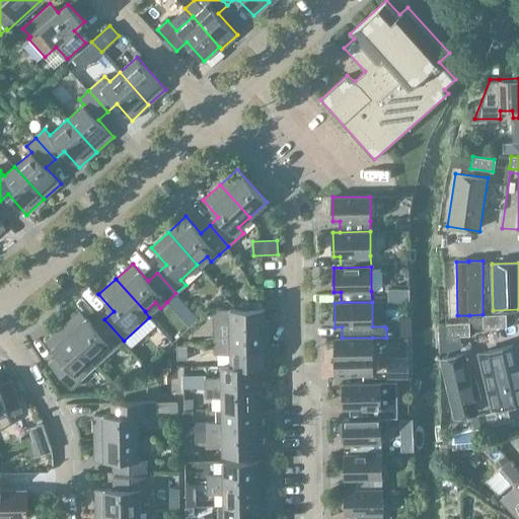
[(231,308),(214,309),(215,344),(270,343),(270,320),(231,320),(231,308)]
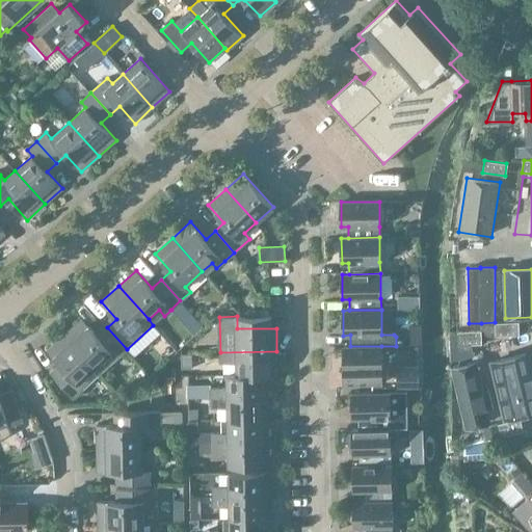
[(64,335),(95,368),(100,373),(127,349),(107,327),(98,336),(82,318),(64,335)]
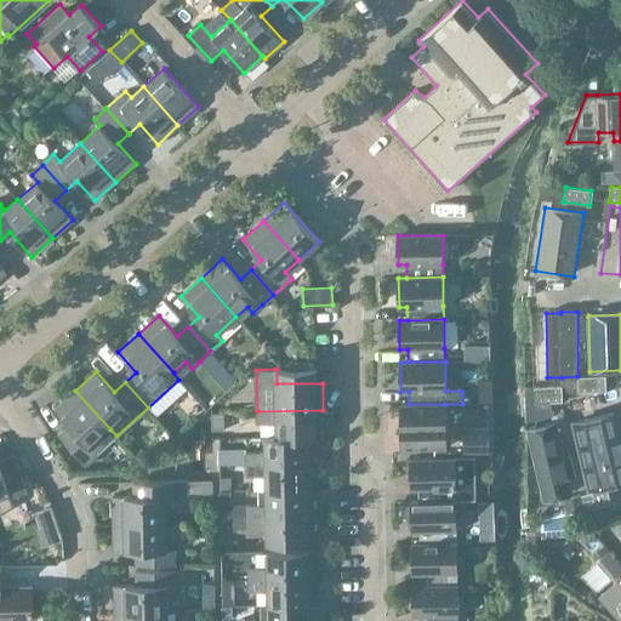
[(605,376),(579,376),(580,392),(605,391),(605,376)]
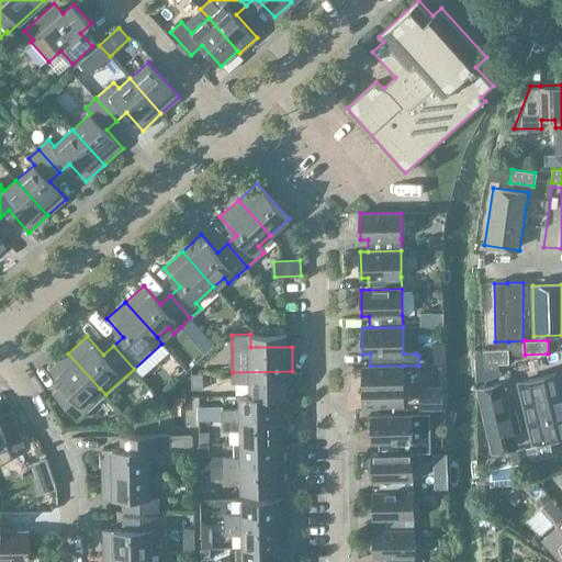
[(508,349),(483,350),(483,364),(508,363),(508,349)]
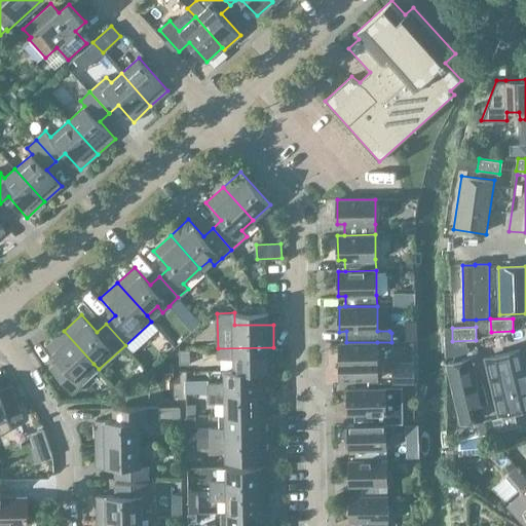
[(83,373),(94,364),(64,331),(46,346),(62,364),(53,371),(50,368),(49,368),(72,392),(87,379),(83,373)]
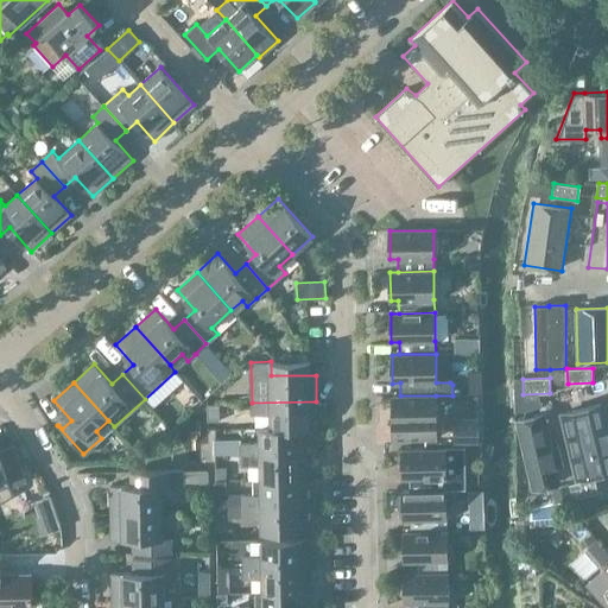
[(436,396),(400,396),(392,396),(393,424),(400,424),(401,438),(437,438),(437,424),(436,396)]
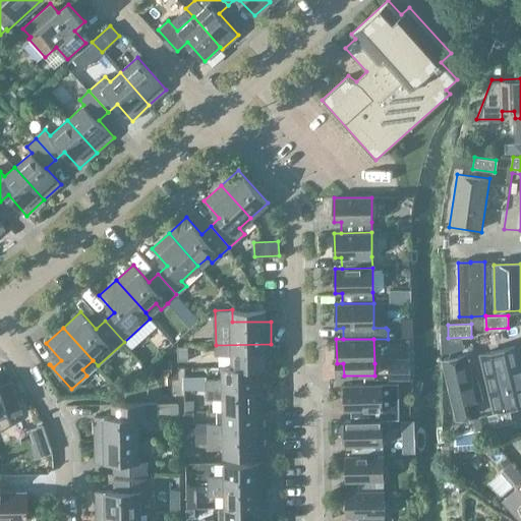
[(272,367),(271,344),(216,345),(216,355),(232,355),(232,366),(232,368),(262,367),(272,367)]
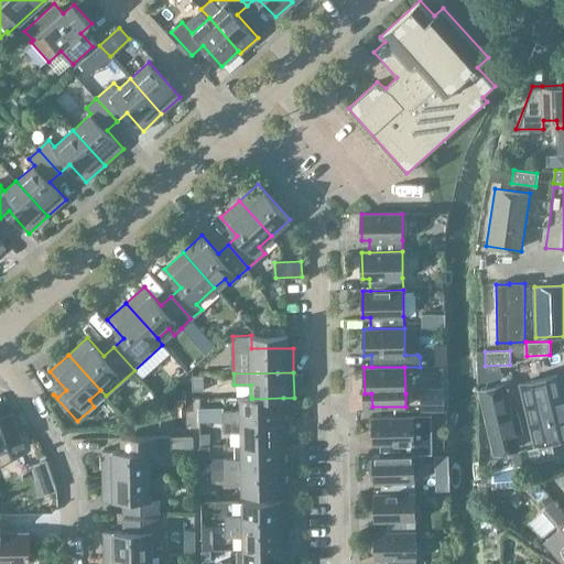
[(563,404),(557,378),(556,379),(542,382),(542,379),(523,384),(527,399),(514,401),(510,409),(512,418),(520,422),(532,420),(538,443),(550,440),(551,444),(554,457),(563,455),(563,404)]
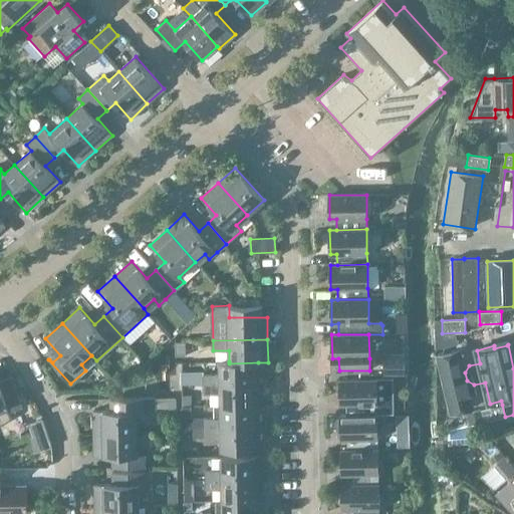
[(447,414),(469,409),(457,351),(435,356),(447,414)]
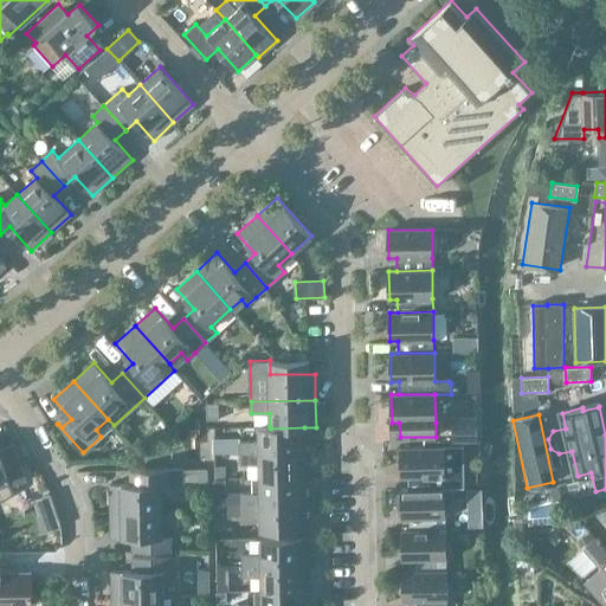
[(476,440),(476,418),(452,418),(452,440),(476,440)]
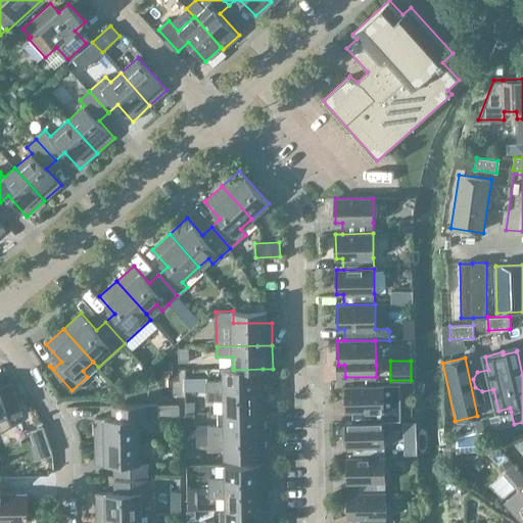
[(207,381),(207,391),(264,390),(263,369),(233,370),(233,368),(224,368),(224,381),(207,381)]
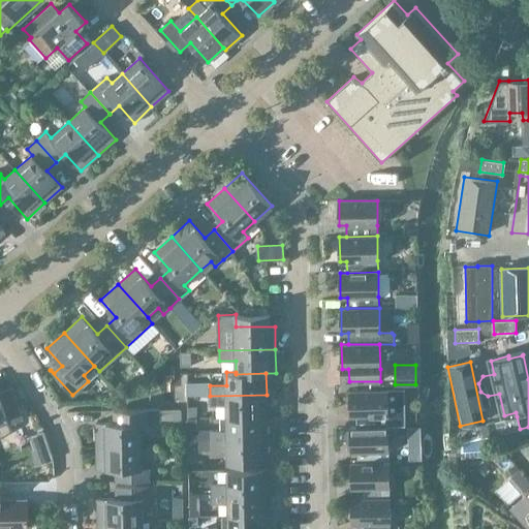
[(0,437),(8,434),(11,430),(9,424),(23,418),(13,391),(0,395),(0,437)]
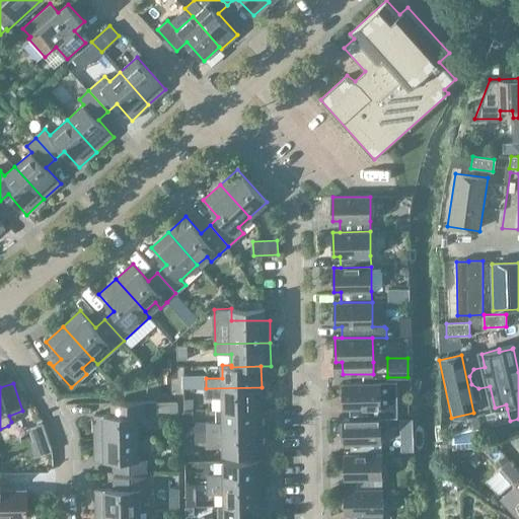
[(350,409),(351,419),(381,419),(380,408),(380,383),(343,384),(344,409),(350,409)]
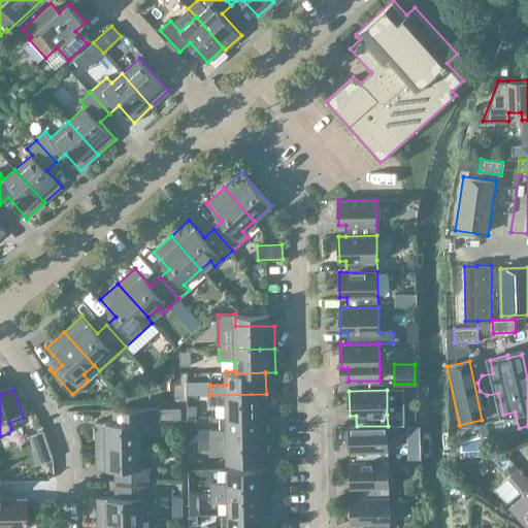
[(266,416),(266,394),(209,395),(209,404),(226,404),(227,417),(266,416)]
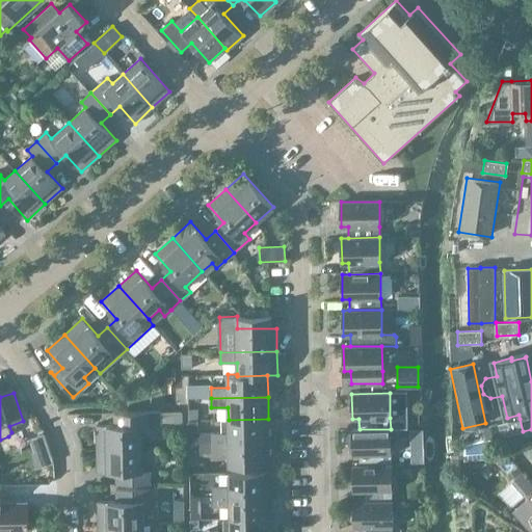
[(120,413),(120,424),(97,425),(97,449),(142,448),(141,434),(147,434),(149,431),(149,425),(161,424),(161,411),(115,413),(120,413)]
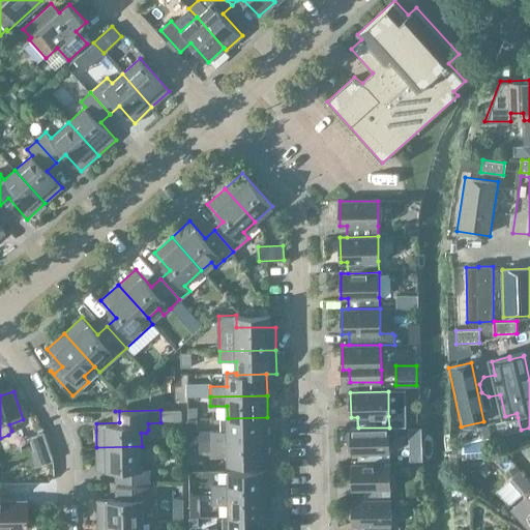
[(203,431),(203,441),(211,441),(267,440),(267,417),(228,418),(228,431),(203,431)]
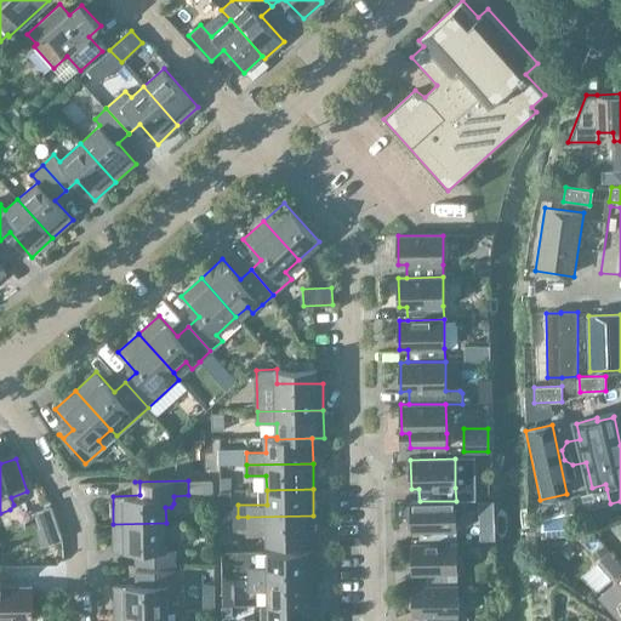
[(607,489),(581,495),(585,510),(610,503),(607,489)]
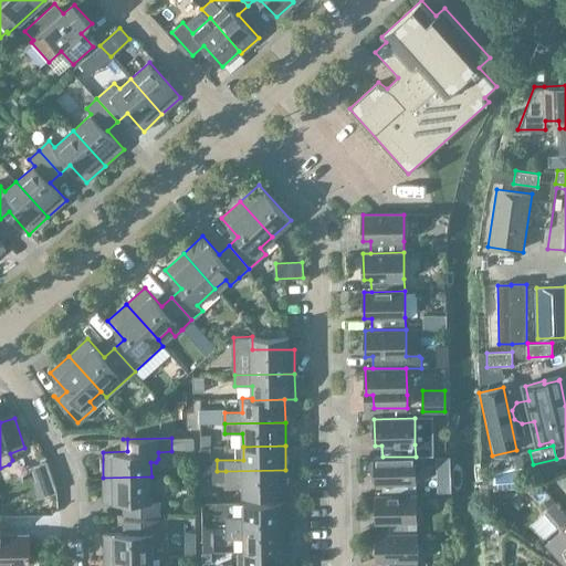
[(515,454),(490,461),(493,474),(517,468),(515,454)]
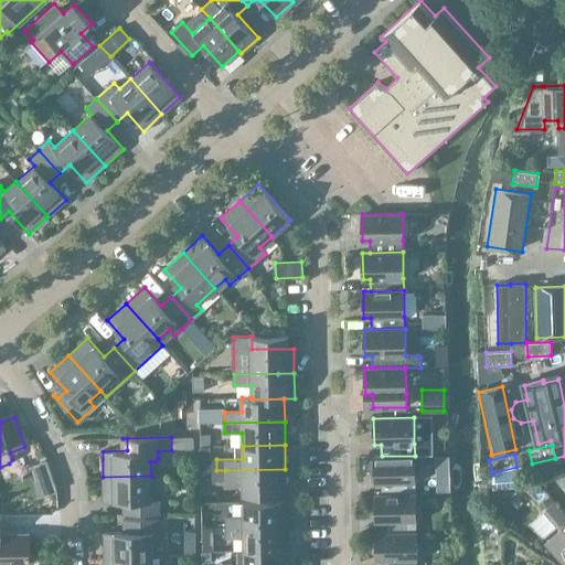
[(382,456),(374,456),(374,458),(368,458),(368,472),(371,472),(371,483),(382,482),(382,494),(416,493),(415,482),(415,456),(382,456)]
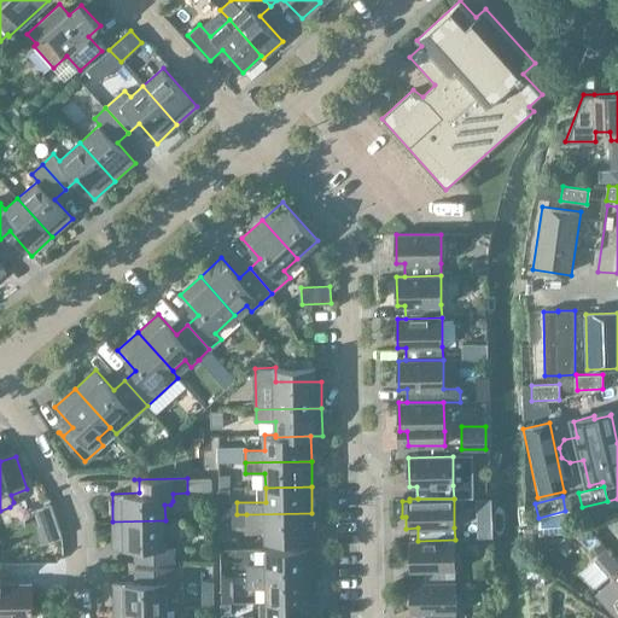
[(62,536),(51,503),(38,508),(44,526),(39,528),(44,542),(62,536)]
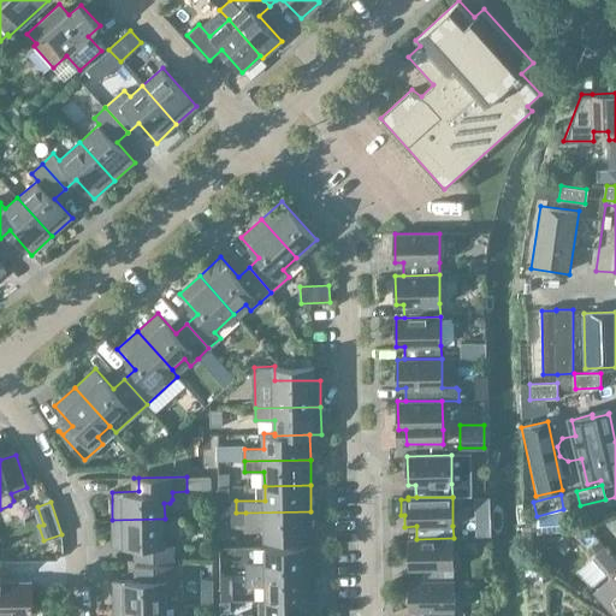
[(246,513),(236,513),(231,513),(231,525),(265,523),(265,539),(312,539),(311,511),(246,513)]
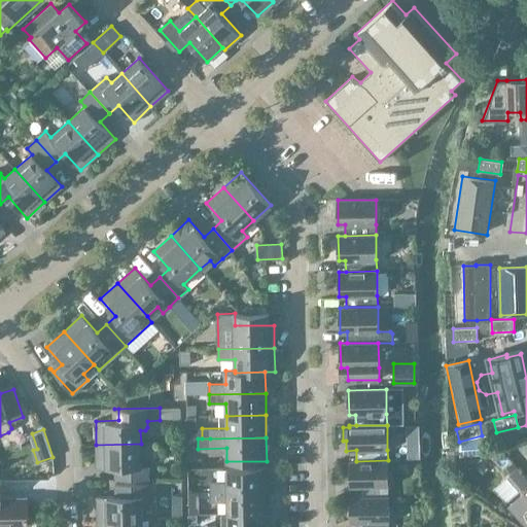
[(420,458),(419,442),(407,442),(408,458),(420,458)]
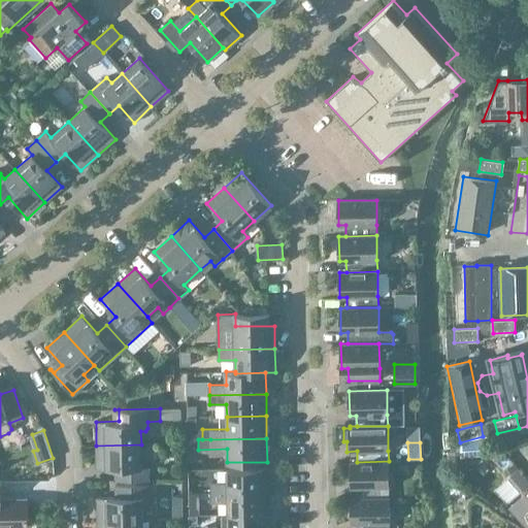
[(141,468),(141,444),(96,446),(97,468),(120,468),(120,480),(116,480),(116,481),(149,481),(149,467),(141,468)]
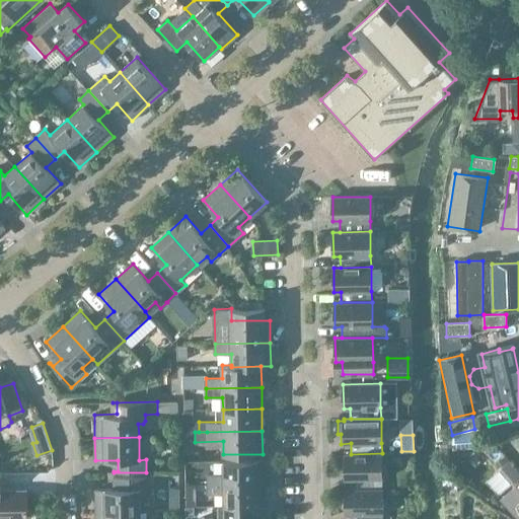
[(352,478),(352,490),(382,489),(382,477),(382,453),(351,454),(345,454),(345,478),(352,478)]
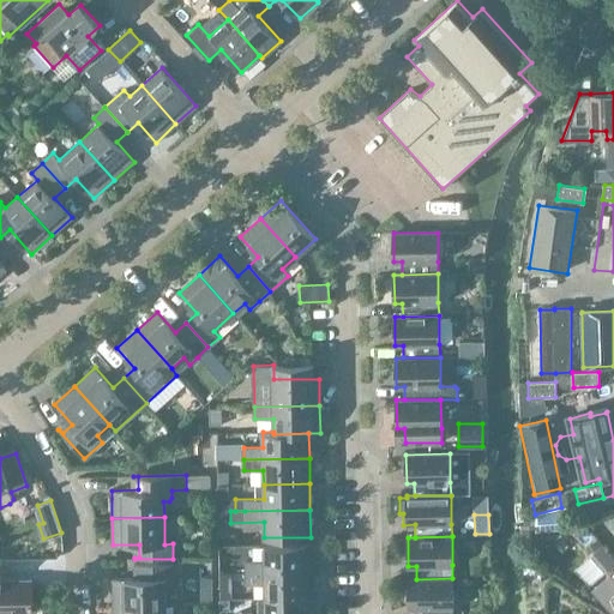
[(265,560),(246,561),(236,561),(236,573),(246,572),(311,571),(311,545),(265,545),(265,560)]
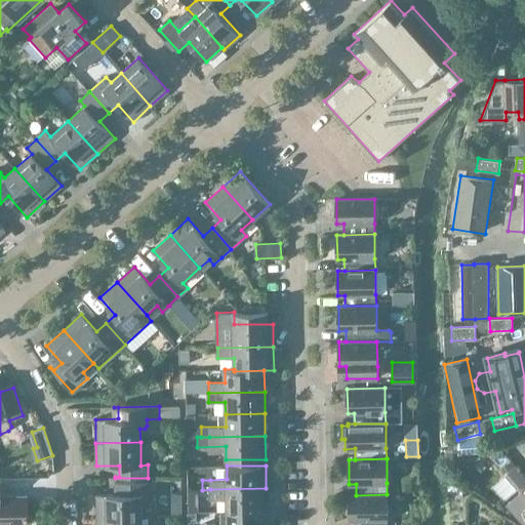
[(1,496),(1,482),(0,482),(0,524),(28,524),(27,496),(1,496)]
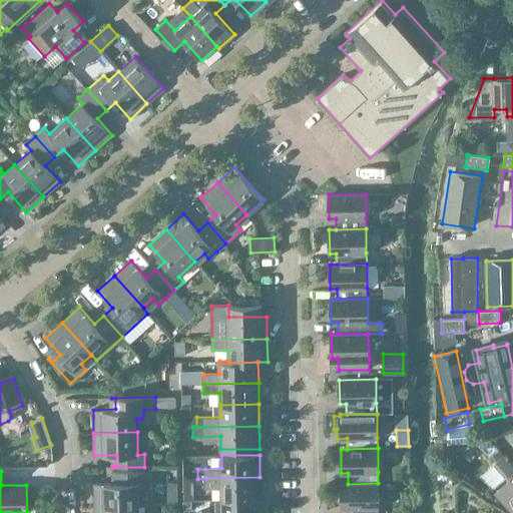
[(144,471),(112,471),(112,483),(94,483),(95,506),(138,506),(138,492),(145,492),(144,471)]
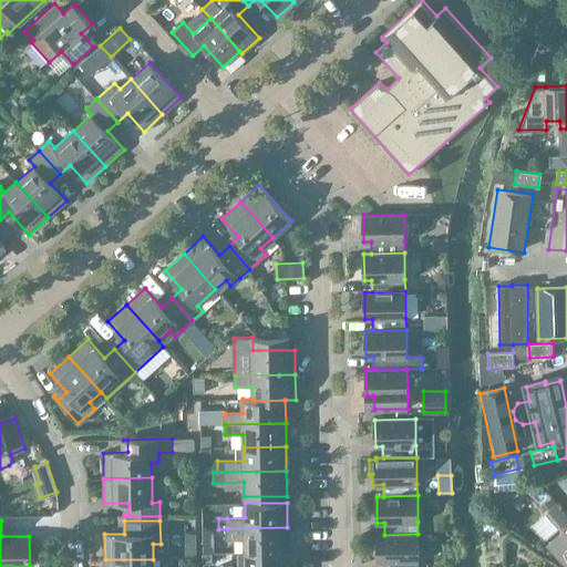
[(288,552),(287,527),(227,528),(227,539),(245,539),(245,553),(288,552)]
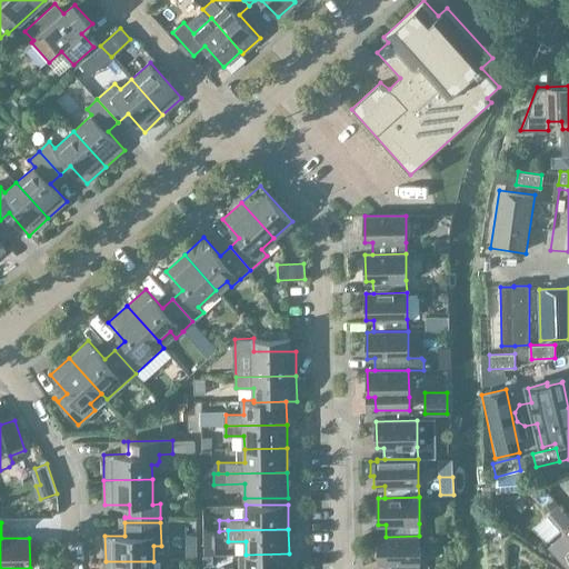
[(419,568),(420,562),(419,546),(419,536),(386,537),(378,537),(379,563),(386,563),(386,568),(419,568)]
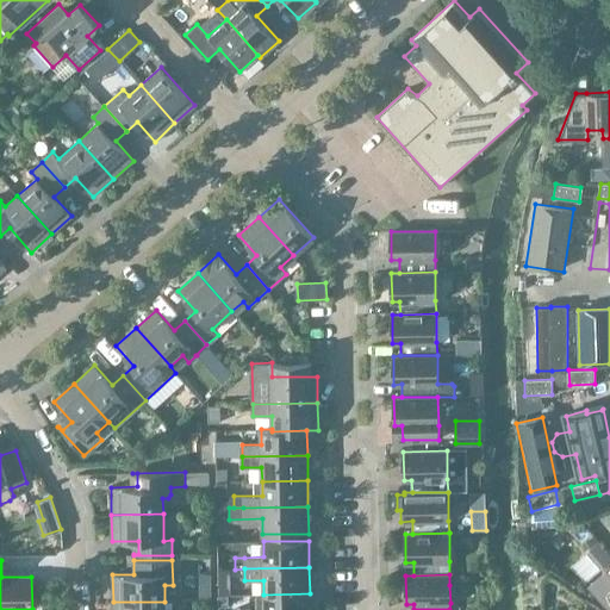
[(246,609),(244,609),(309,609),(310,593),(263,595),(263,609),(246,609)]
